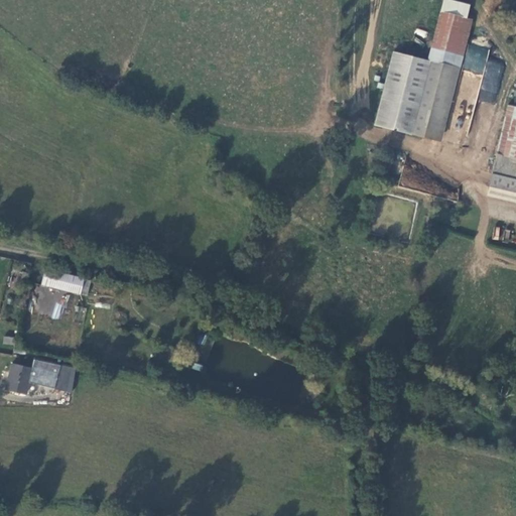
[(446,0),(443,0),(440,11),(467,18),(470,6),(446,0)]
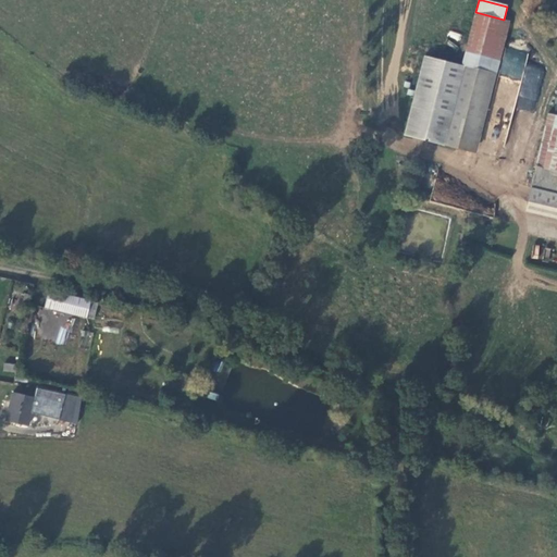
[(444,145),(468,151),(504,20),(475,12),(462,65),(465,66),(444,145)]
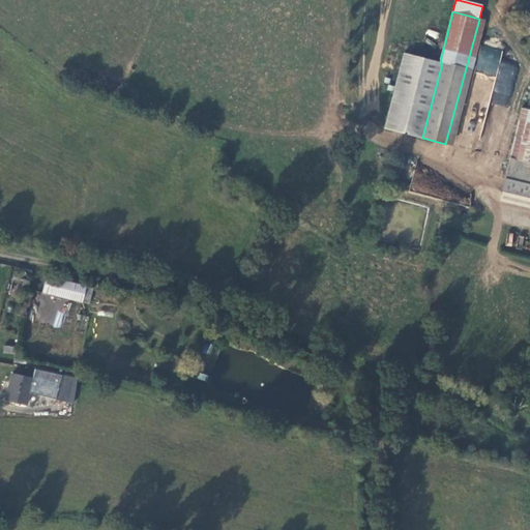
[(519,29),(529,26),(529,22),(529,20),(517,23),(519,29)]
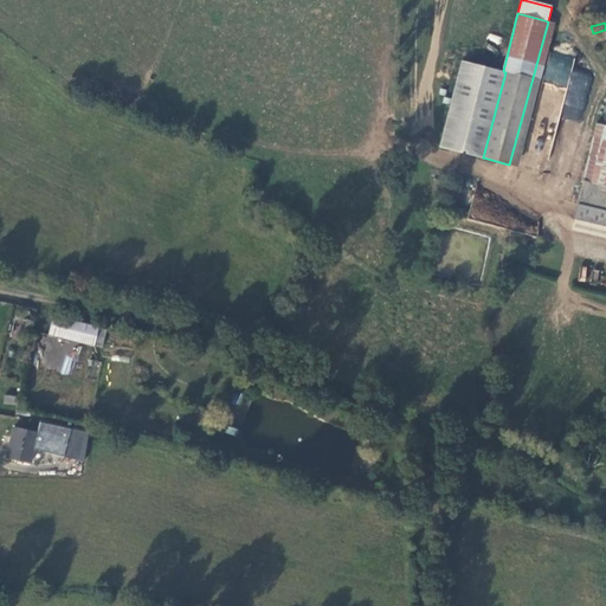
[(568,85),(561,118),(582,122),(591,75),(572,71),(575,57),(549,52),(543,81),(568,85)]
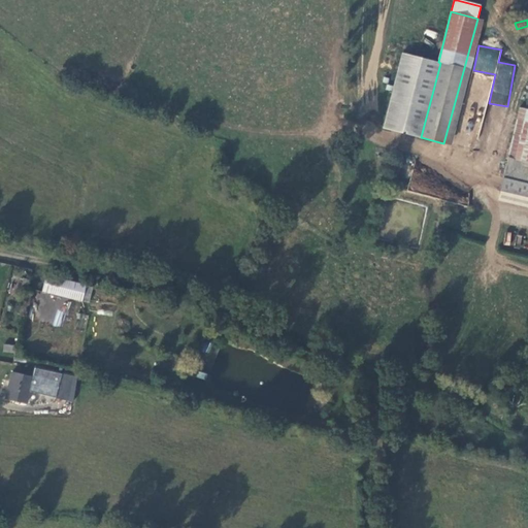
[(438,62),(403,53),(384,128),(421,137),(440,63),(438,62)]
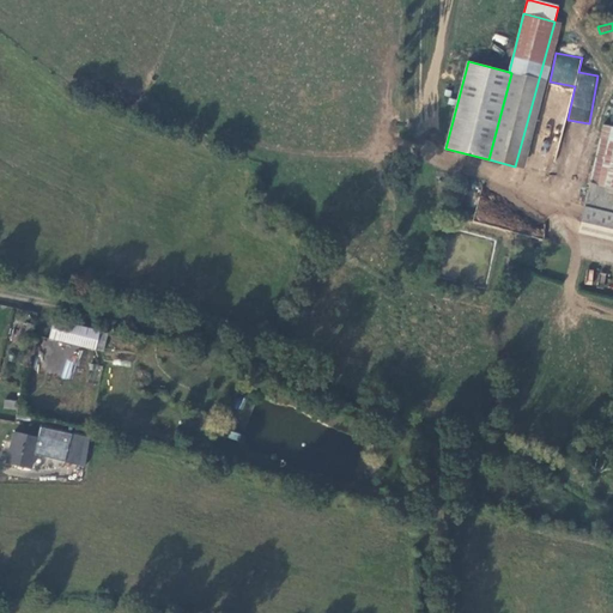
[(581,222),(612,229),(612,127),(604,125),(581,222)]
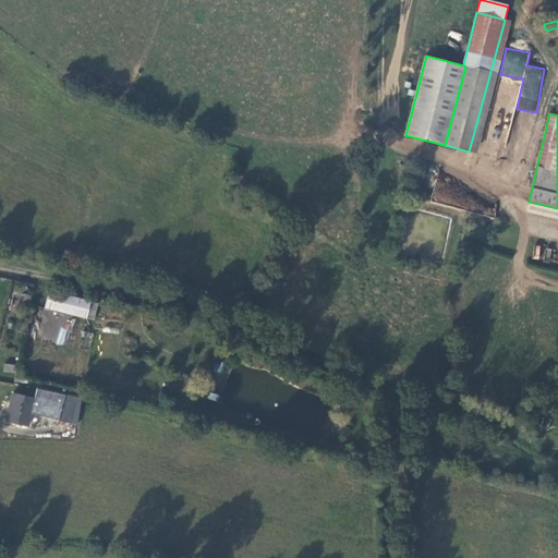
[(86,318),(91,302),(49,291),(45,307),(86,318)]
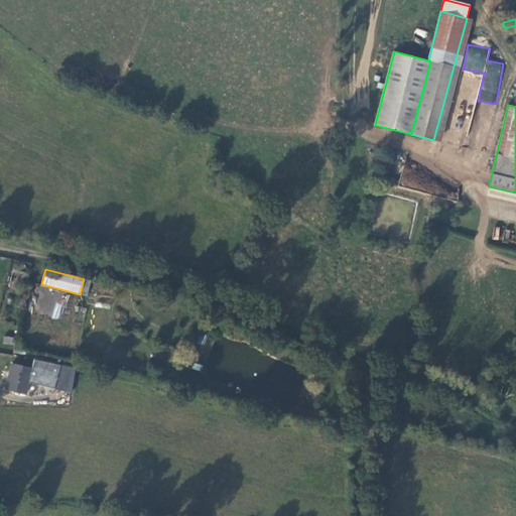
[(85,279),(82,294),(88,295),(91,280),(85,279)]
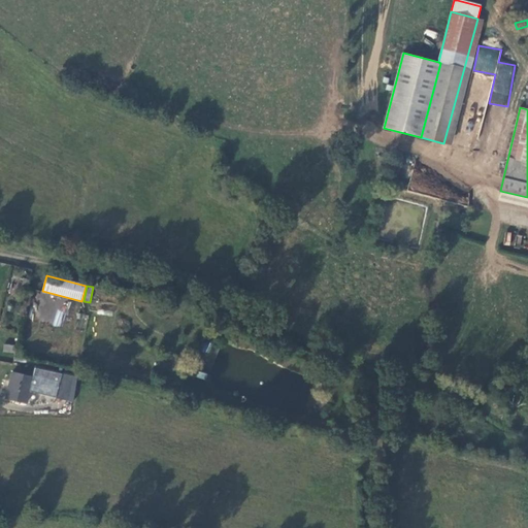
[(48,310),(56,312),(53,325),(60,327),(67,302),(52,298),(48,310)]
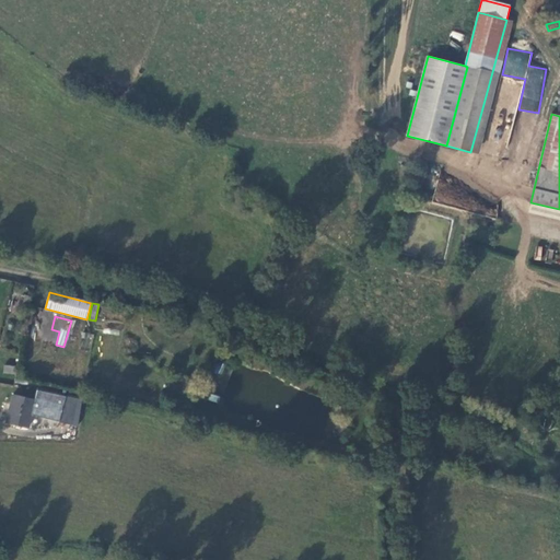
[(18,375),(19,366),(4,365),(3,373),(18,375)]
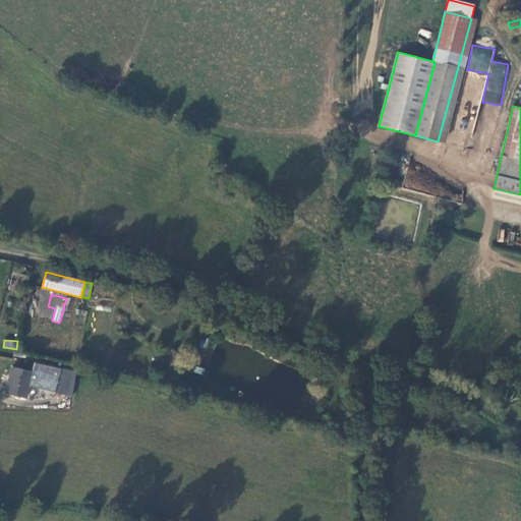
[(32,371),(29,386),(55,393),(60,368),(35,363),(32,371)]
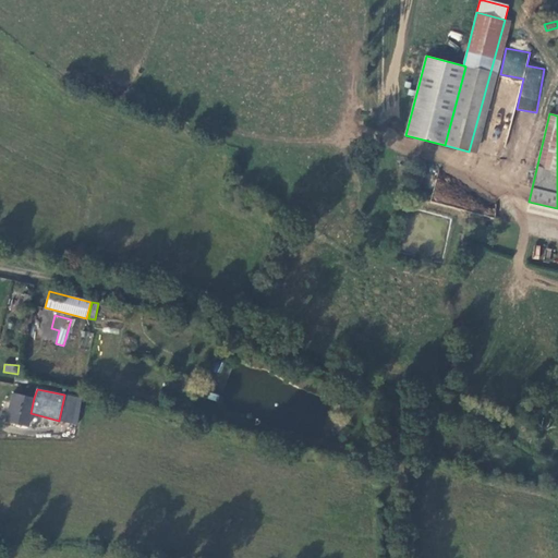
[(31,413),(34,398),(13,392),(5,422),(27,427),(31,413)]
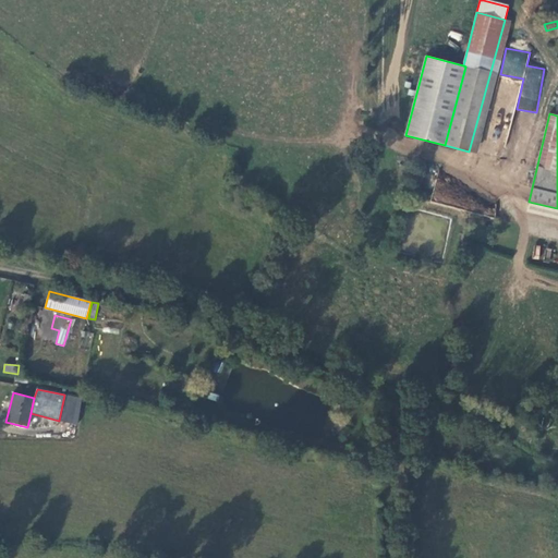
[(79,417),(81,400),(67,398),(64,414),(64,415),(79,417)]
